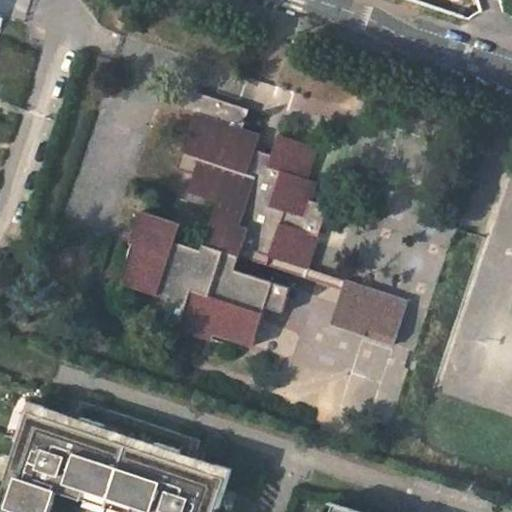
[(307,269),(328,206),(310,200),(317,180),(305,176),(316,145),(279,133),(272,154),(255,148),(260,135),(242,129),(249,108),(188,89),(181,110),(195,115),(178,170),(194,175),(188,192),(220,202),(204,251),(179,242),(184,227),(145,214),(134,247),(139,248),(127,287),(166,299),(161,316),(184,324),(182,330),(212,339),(214,333),(252,346),(264,312),(281,318),(289,291),(234,274),(238,259),(242,249),(307,269)]
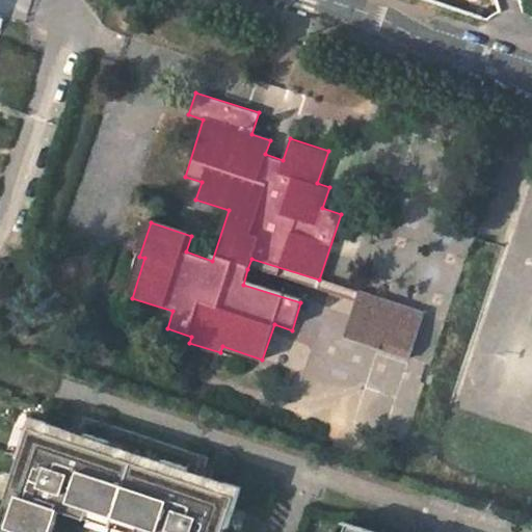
[(358,292),(354,304),(345,338),(413,360),(426,314),(358,292)]
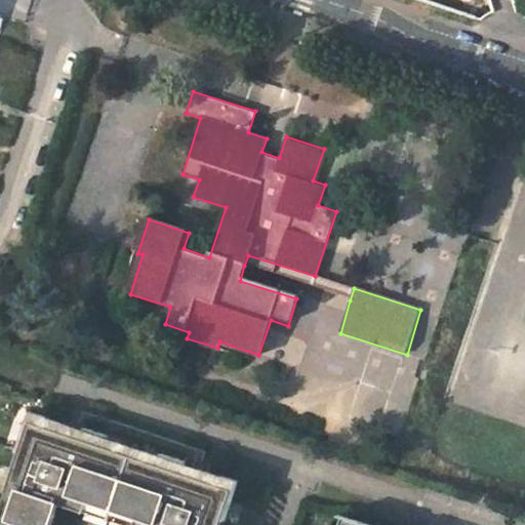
[(52,415),(35,409),(22,447),(24,448),(17,466),(10,486),(8,485),(0,507),(0,516),(16,524),(19,524),(52,524),(63,500),(88,509),(92,498),(140,516),(137,524),(221,524),(225,519),(227,520),(240,481),(224,475),(220,484),(199,476),(185,472),(189,460),(177,456),(175,462),(162,458),(124,444),(111,440),(113,434),(88,426),(84,436),(71,431),(49,423),(52,415)]
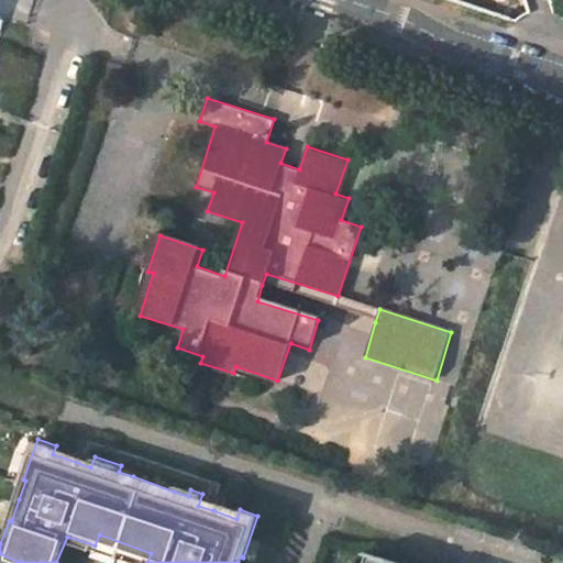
[(79,453),(56,445),(53,454),(76,462),(79,453)]
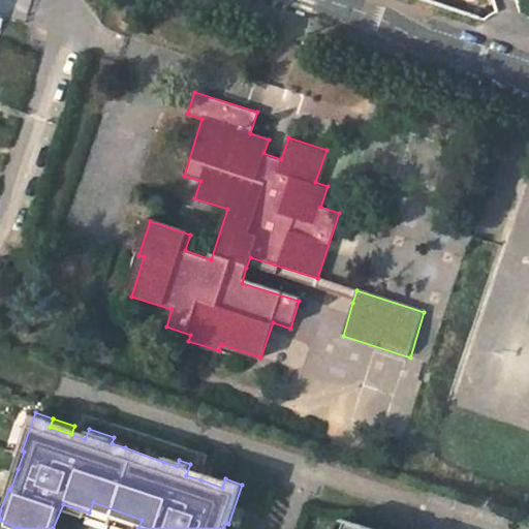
[(125,447),(127,442),(114,437),(112,443),(125,447)]
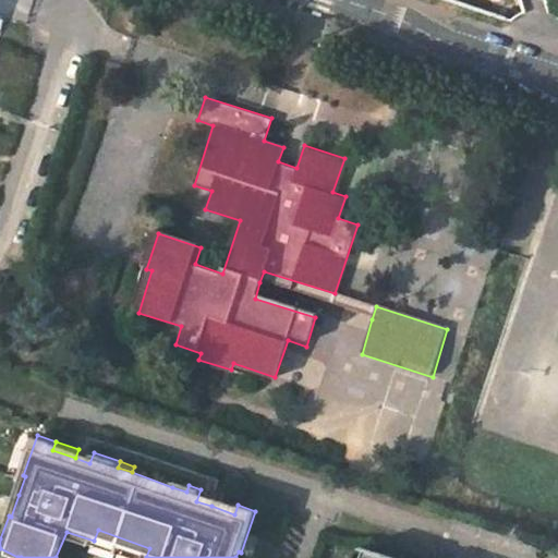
[(189,485),(176,481),(172,487),(186,492),(189,485)]
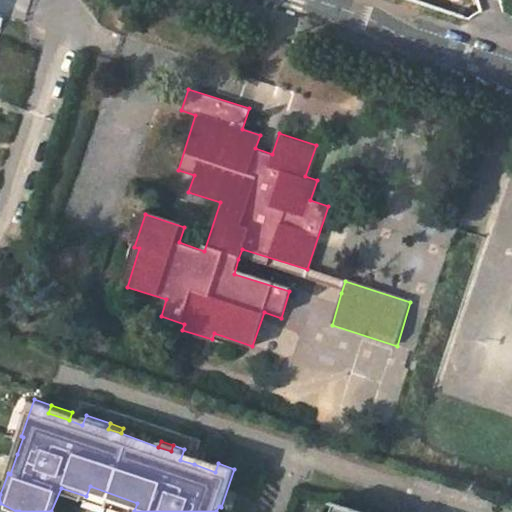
[(17,454),(10,452),(3,472),(8,473),(10,474),(17,454)]
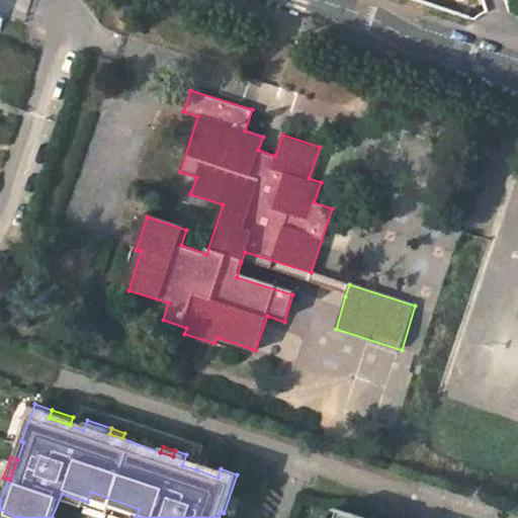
[(221,468),(199,461),(196,469),(218,478),(221,468)]
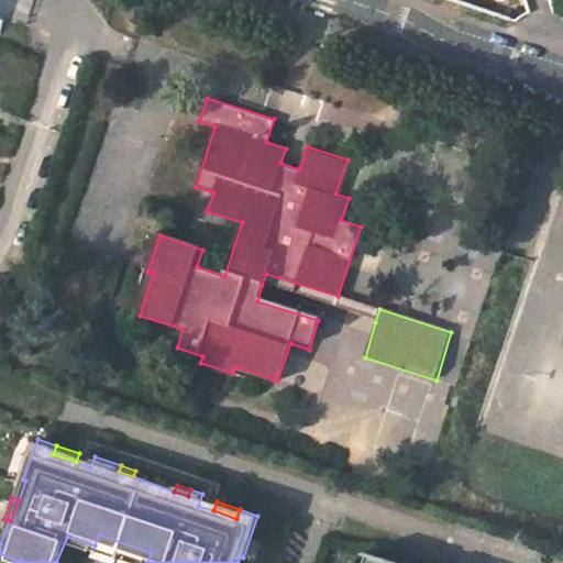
[(147,562),(151,553),(99,534),(95,545),(143,562),(147,562)]
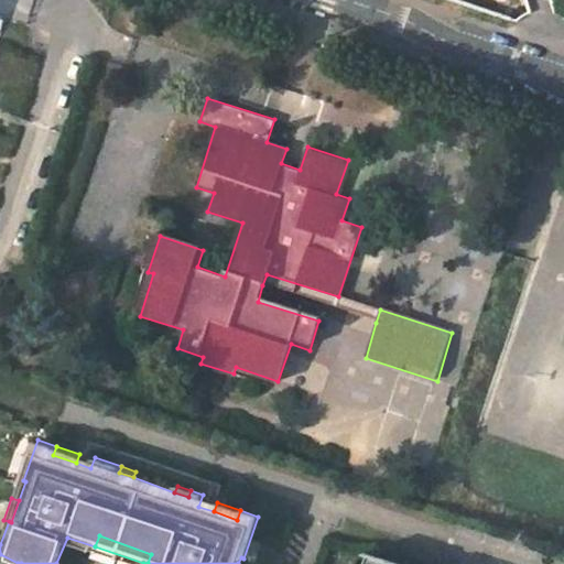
[(397,563),(365,554),(360,563),(397,563)]
